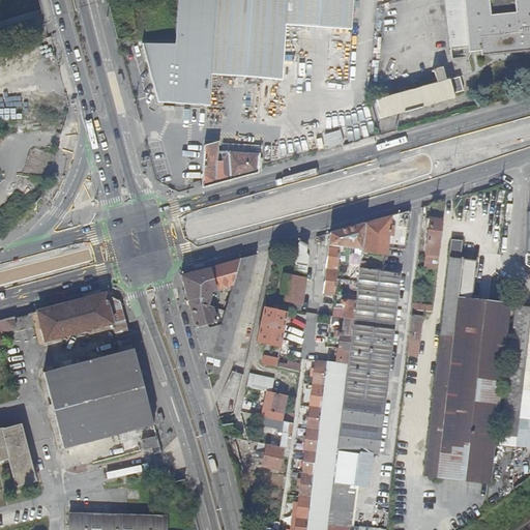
[(175,0),(175,46),(142,45),(156,104),(209,107),(211,75),(215,0),(175,0)]
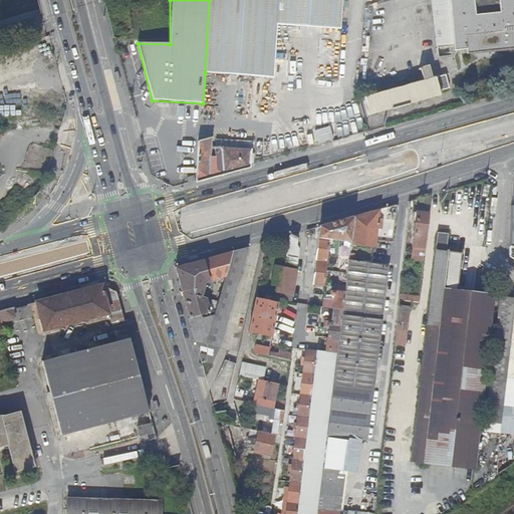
[(277,26),(339,31),(340,0),(209,0),(205,72),(249,75),(273,77),(277,26)]
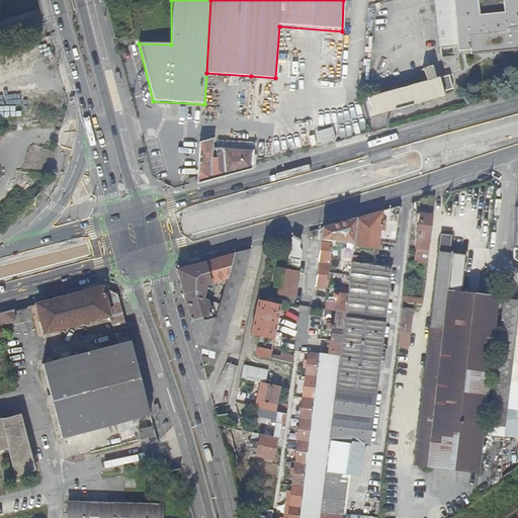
[(517,0),(435,0),(440,49),(459,47),(459,52),(469,51),(469,55),(517,50),(517,0)]
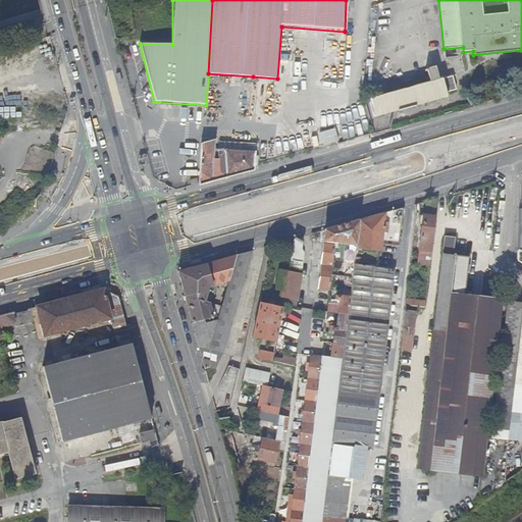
[(444,94),(454,91),(450,77),(436,81),(433,67),(424,69),(424,70),(423,70),(423,72),(424,72),(427,83),(367,99),(372,117),(445,98),(444,94)]
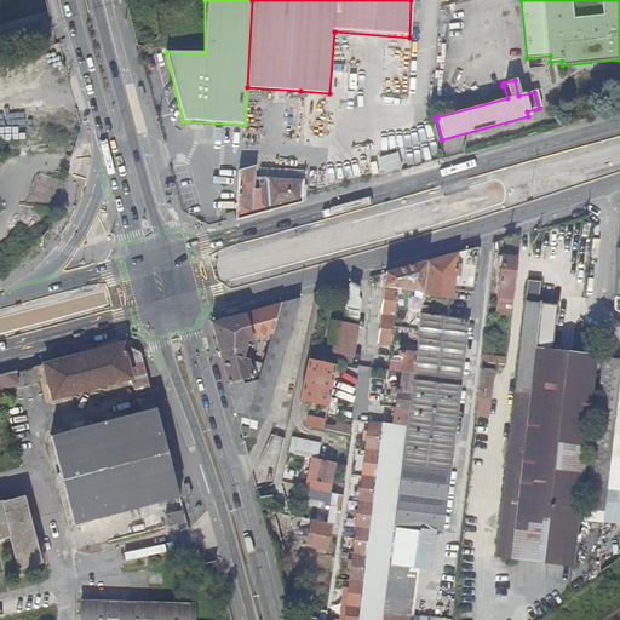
[(254,166),(239,171),(235,220),(267,212),(300,202),(303,177),(302,174),(300,173),(299,173),(285,172),(283,178),(258,177),(258,189),(253,189),(254,166)]
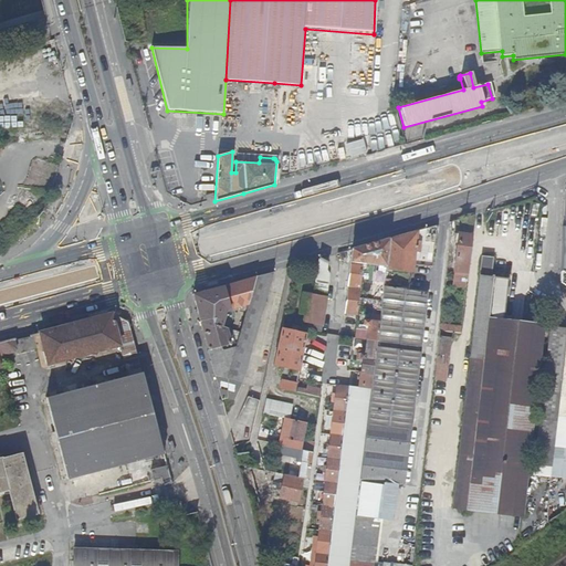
[(473,216),(464,218),(463,234),(459,233),(459,237),(456,237),(454,242),(458,242),(453,282),(465,284),(473,216)]
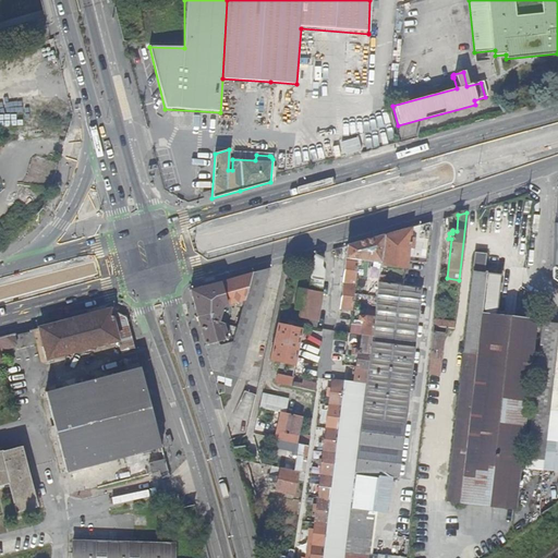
[(428,223),(385,235),(381,265),(404,267),(405,262),(409,263),(409,261),(424,263),(428,223)]
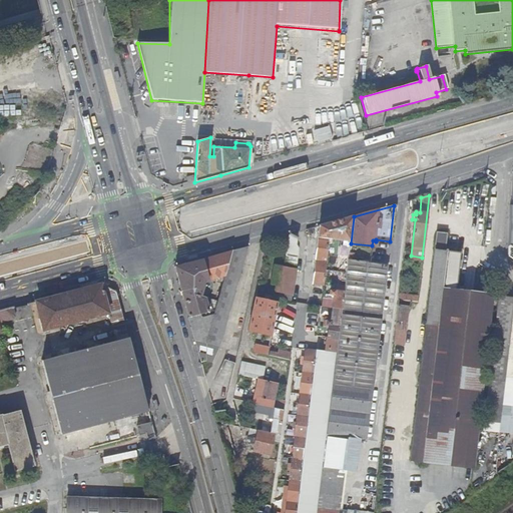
[(354,216),(320,225),(313,284),(323,285),(329,243),(331,244),(332,239),(340,240),(338,258),(349,260),(351,243),(354,216)]
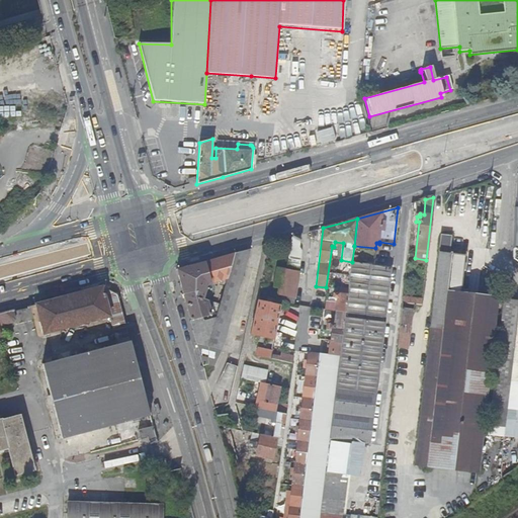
[(299,235),(291,237),(285,269),(281,287),(279,301),(292,304),(293,297),(294,297),(298,272),(298,247),(299,235)]
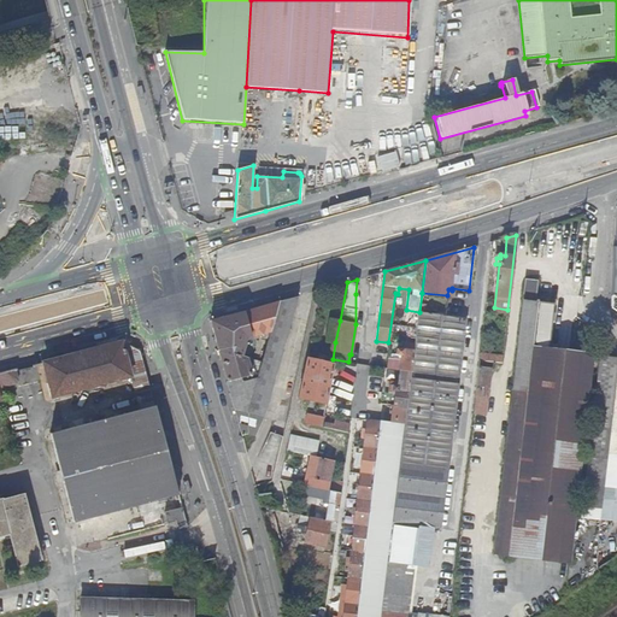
[(492,554),(568,563),(593,353),(548,347),(554,304),(535,301),(538,281),(526,280),(492,554)]
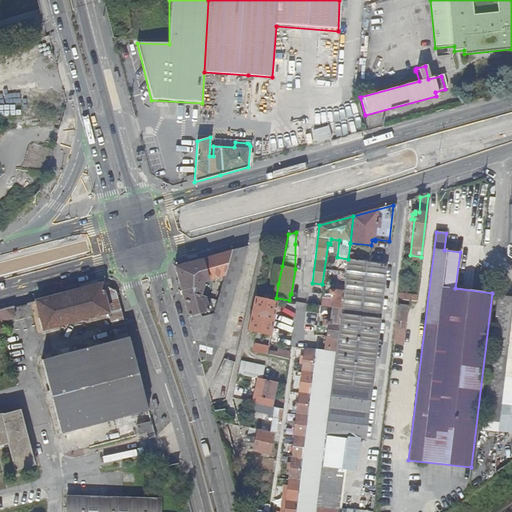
[(247,245),(174,266),(193,338),(218,344),(218,345),(247,245)]
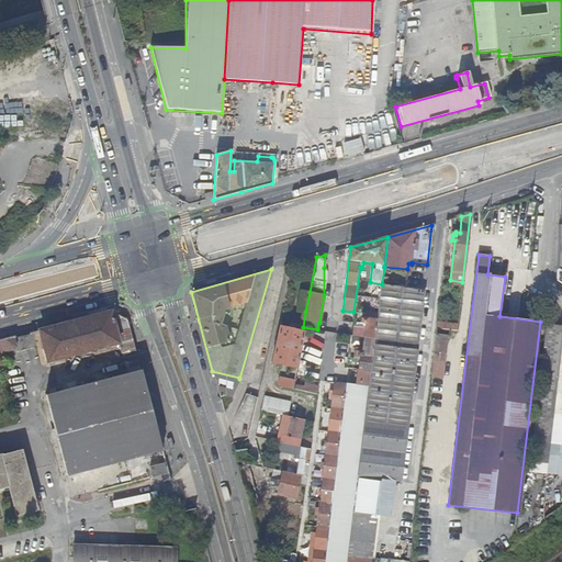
[(382,284),(370,282),(368,296),(380,298),(382,284)]
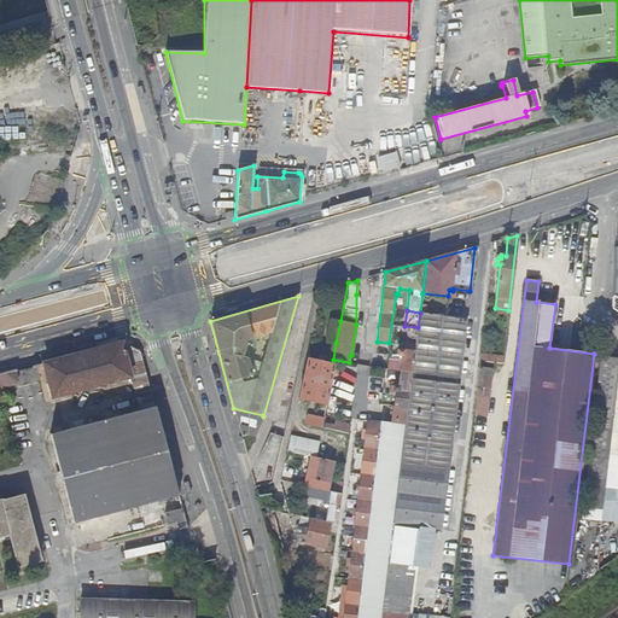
[(420,313),(418,327),(415,345),(412,372),(407,408),(404,425),(392,522),(441,528),(445,483),(466,320),(420,313)]
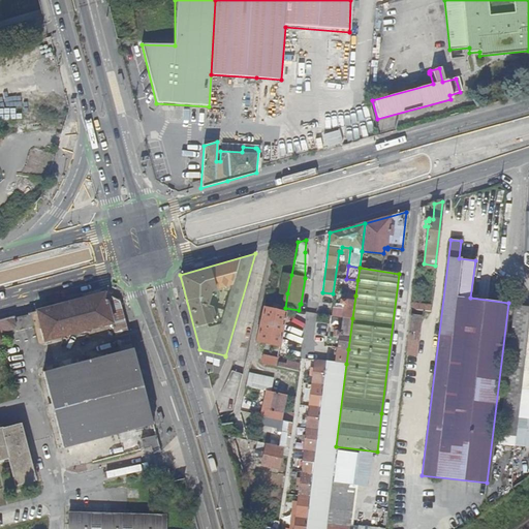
[(287,293),(291,275),(281,273),(279,288),(280,288),(280,292),(287,293)]
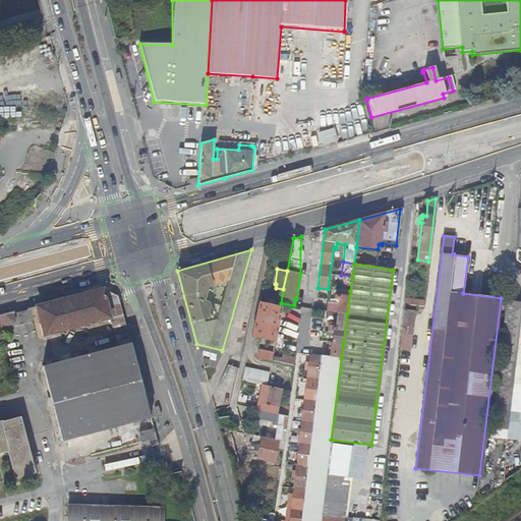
[(104,289),(46,303),(42,319),(46,335),(123,312),(119,297),(104,289)]
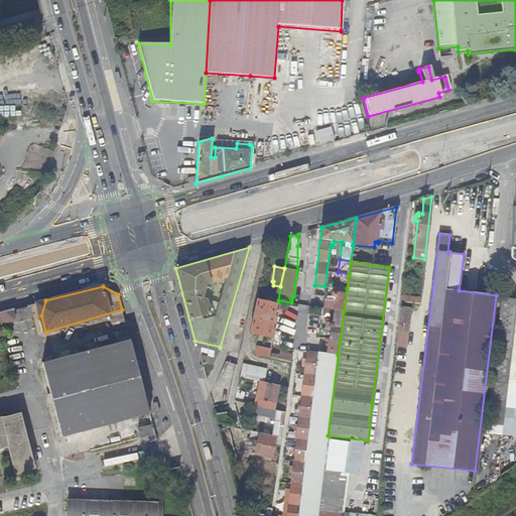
[(336,297),(334,309),(344,310),(347,288),(341,287),(340,292),(333,292),(332,296),(336,297)]
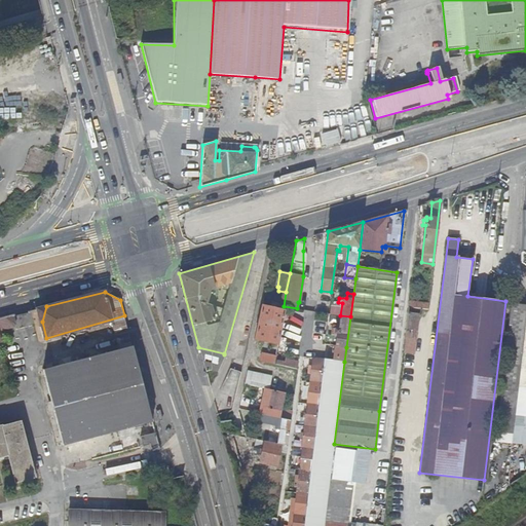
[(525,305),(510,303),(493,442),(510,444),(525,305)]
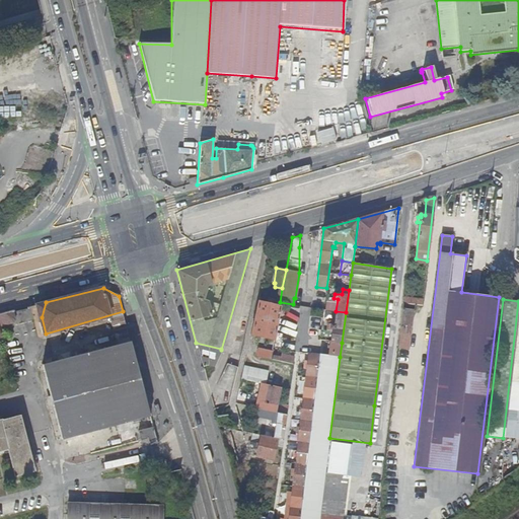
[(279,306),(257,301),(250,335),(273,339),(279,306)]
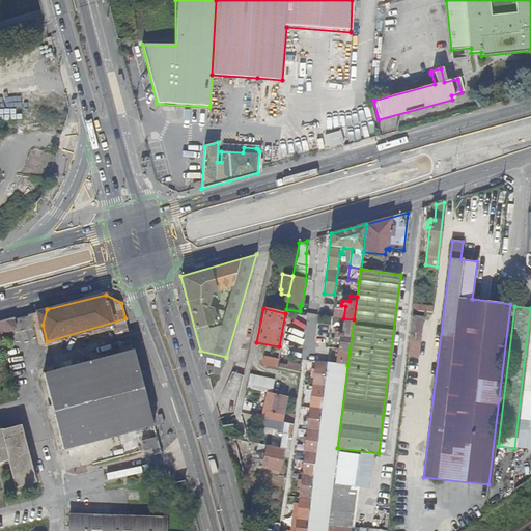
[(426,312),(412,310),(408,342),(419,343),(422,317),(426,317),(426,312)]
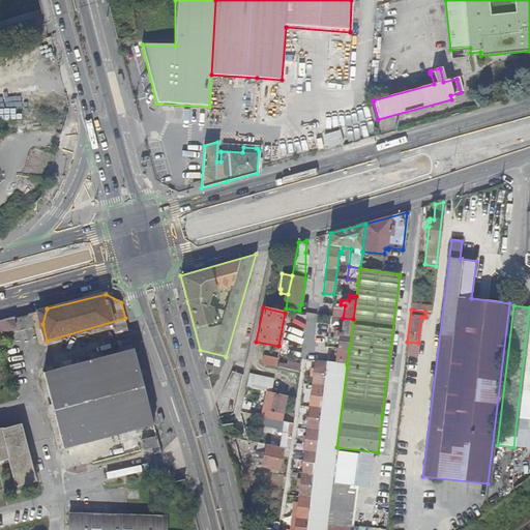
[(0,321),(0,348),(4,348),(0,335),(19,330),(16,317),(0,321)]
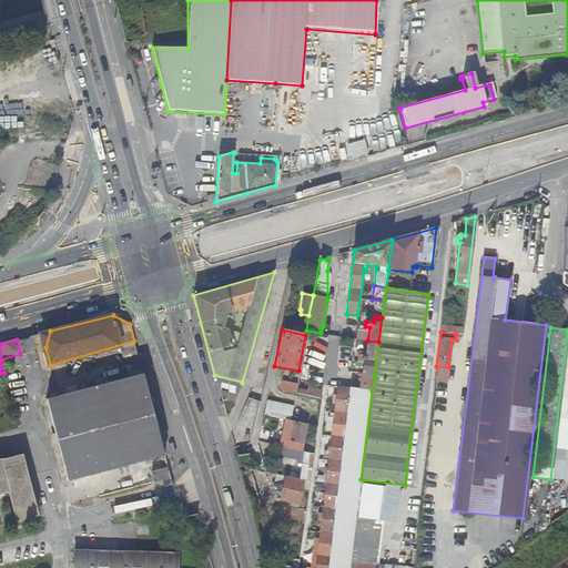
[(378,342),(367,341),(366,354),(362,354),(361,358),(364,359),(362,374),(364,374),(374,375),(378,342)]
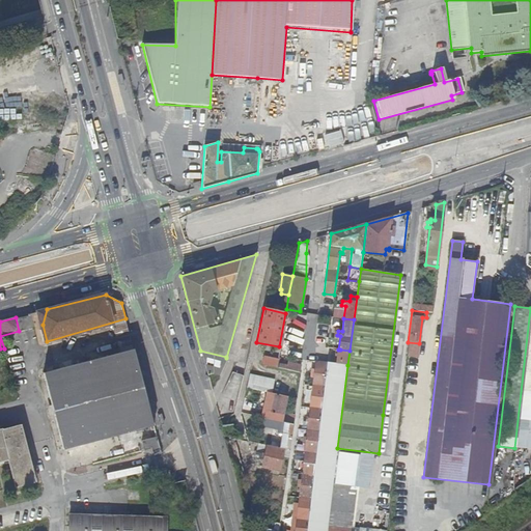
[(340,336),(337,335),(330,335),(328,348),(338,350),(340,336)]
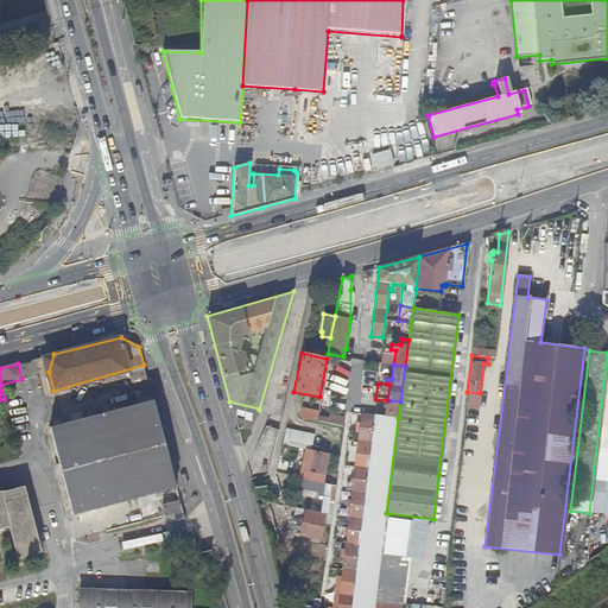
[(177,486),(153,400),(52,426),(75,513),(177,486)]
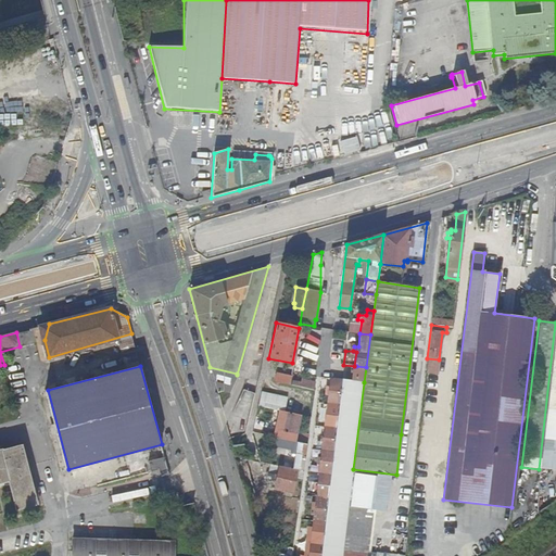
[(356,366),(354,381),(364,382),(366,367),(356,366)]
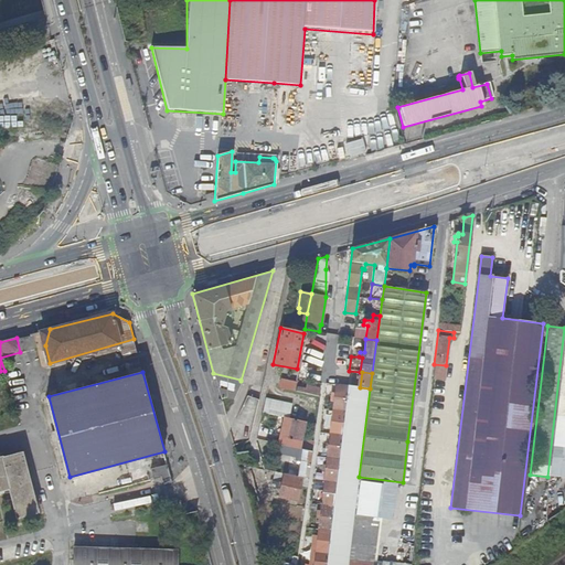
[(241,380),(213,373),(220,396),(231,400),(241,380)]
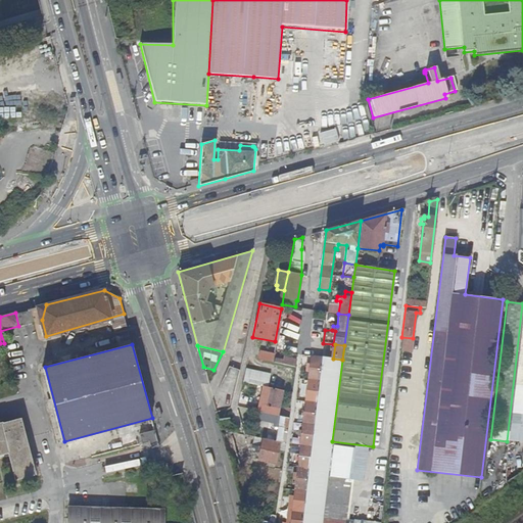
[(258,351),(257,359),(272,362),(273,353),(267,352),(258,351)]
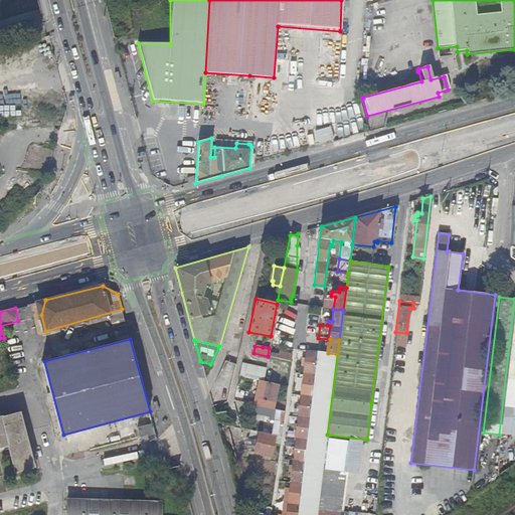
[(270,352),(269,356),(290,361),(292,353),(278,350),(278,354),(270,352)]
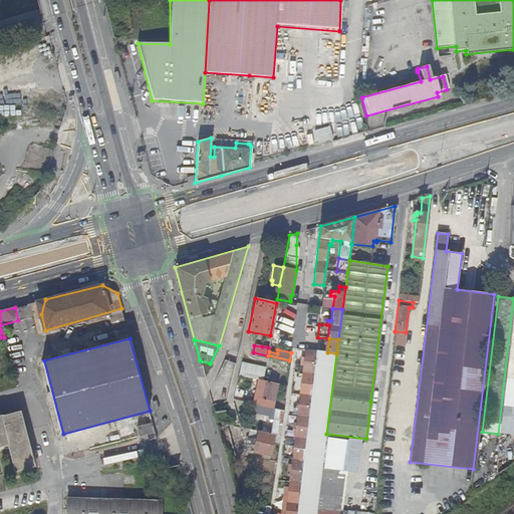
[(325,436),(326,434),(336,353),(327,352),(305,349),(285,513),(315,513),(317,505),(318,493),(322,466),(325,436)]
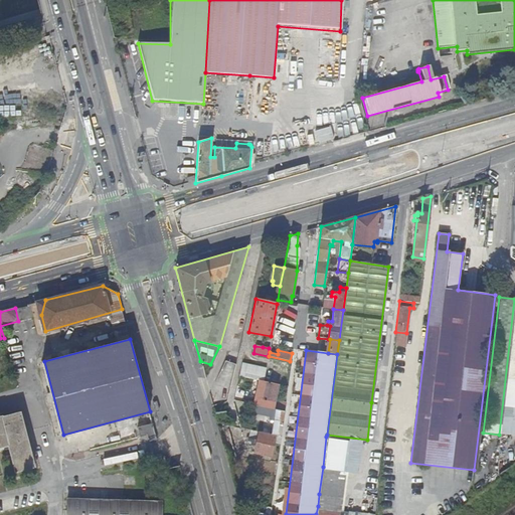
[(213,387),(209,396),(212,406),(227,403),(228,399),(233,374),(235,367),(224,362),(213,387)]
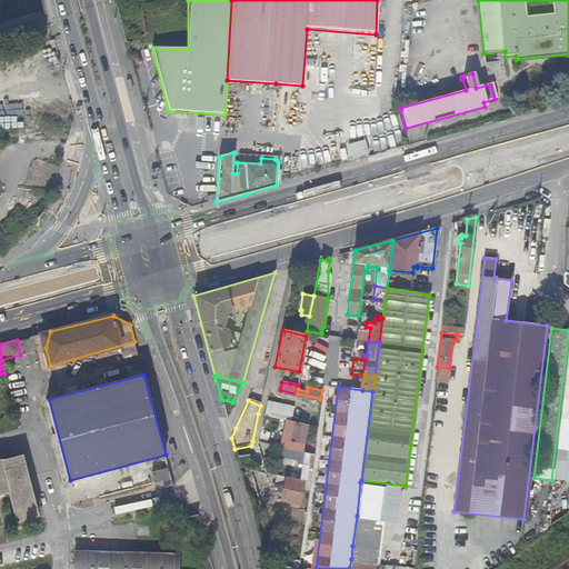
[(295,407),(267,400),(263,416),(288,420),(291,421),(295,407)]
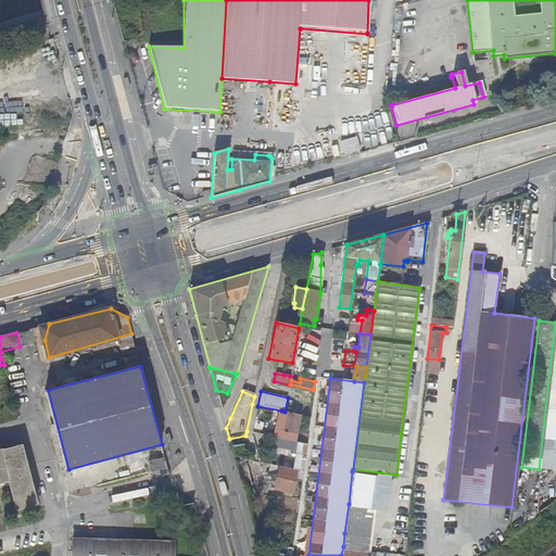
[(300,415),(285,412),(281,411),(276,438),(287,440),(297,442),(307,444),(308,433),(297,431),(300,415)]
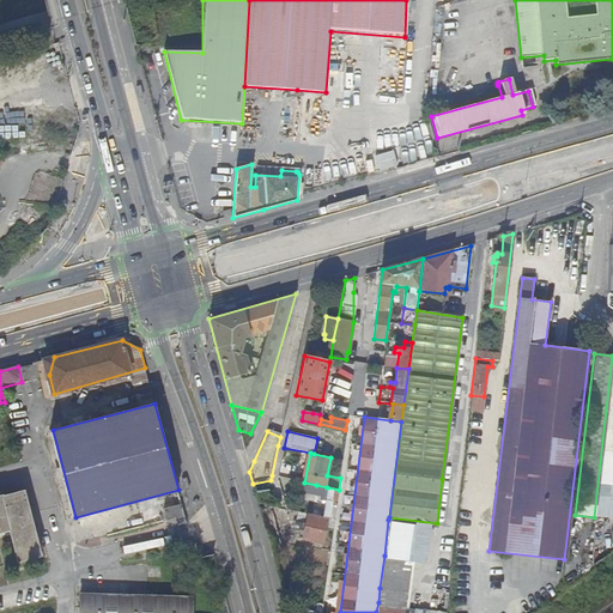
[(304,483),(297,481),(295,489),(315,492),(316,485),(304,483)]
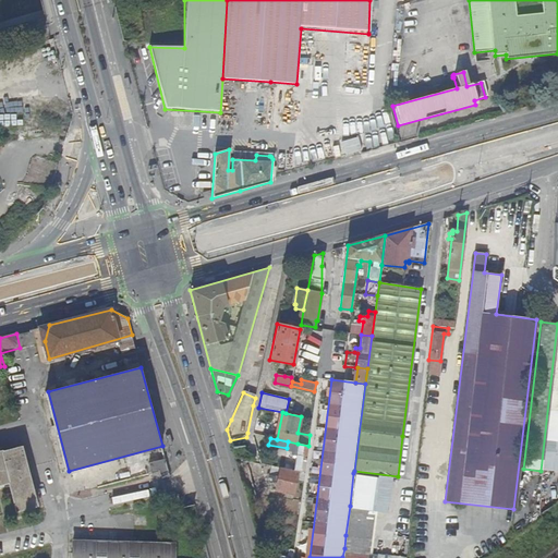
[(293,470),(304,473),(308,446),(298,444),(295,456),(295,460),(293,470)]
